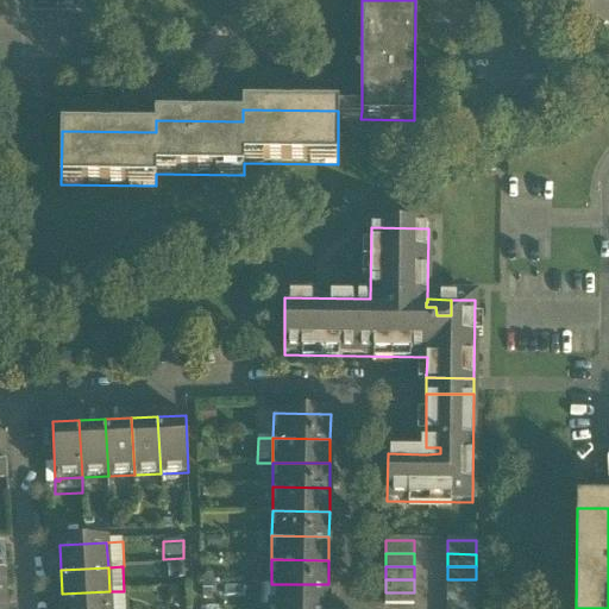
[(447,579),(447,592),(476,592),(476,579),(447,579)]
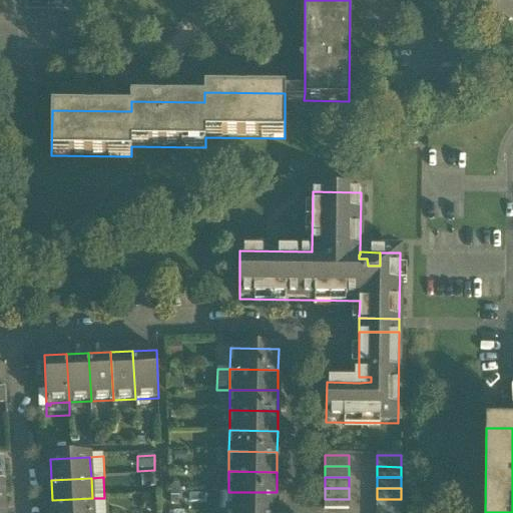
[(276,512),(277,492),(228,492),(227,512),(276,512)]
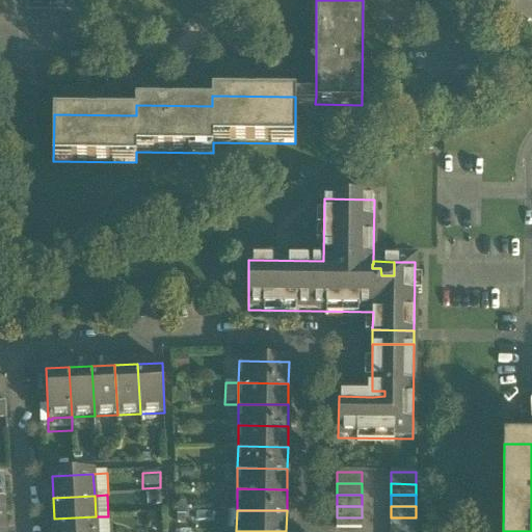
[(54,519),(54,531),(96,531),(96,516),(54,519)]
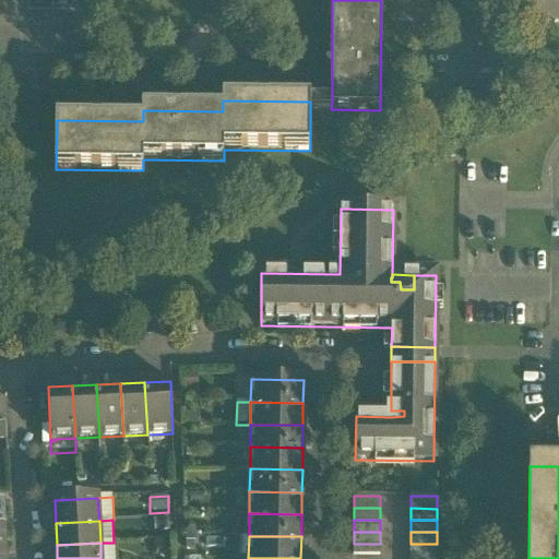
[(115,558),(115,543),(114,543),(100,543),(100,558),(115,558)]
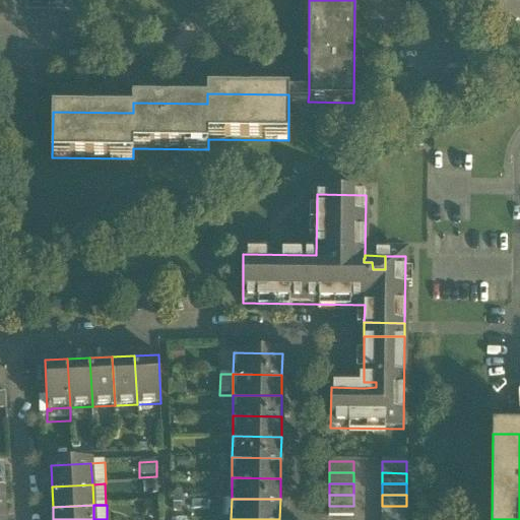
[(352,517),(353,506),(329,506),(328,517),(352,517)]
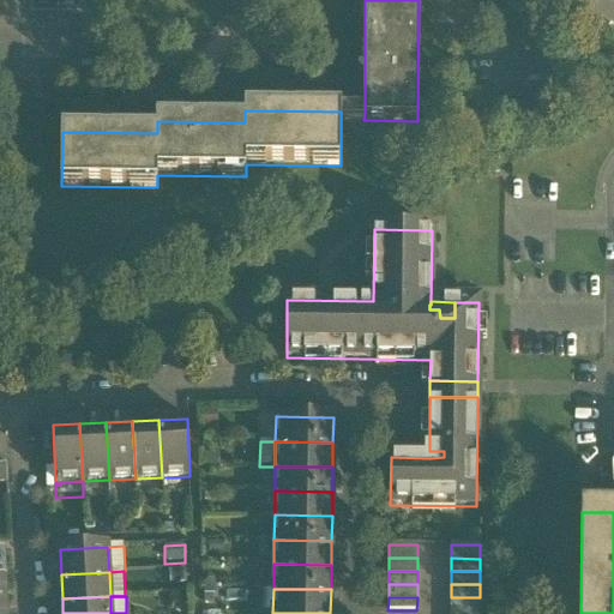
[(451,597),(451,611),(480,611),(480,597),(451,597)]
